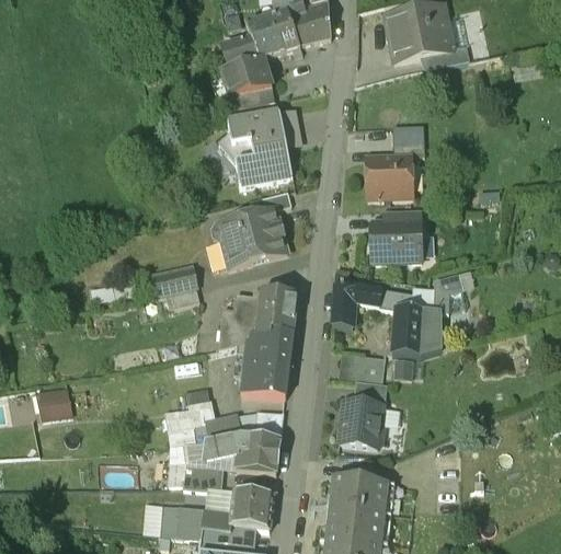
[(235,15),(229,0),(216,0),(221,15),(224,21),(226,29),(244,24),(249,23),(245,12),(235,15)]
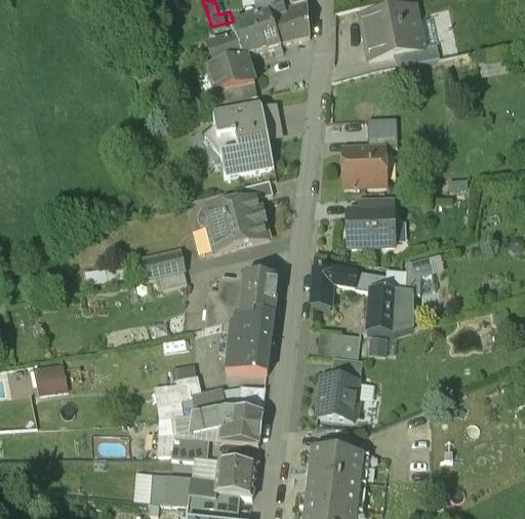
[(270,0),(263,3),(266,13),(271,11),(274,11),(270,1),(270,0)]
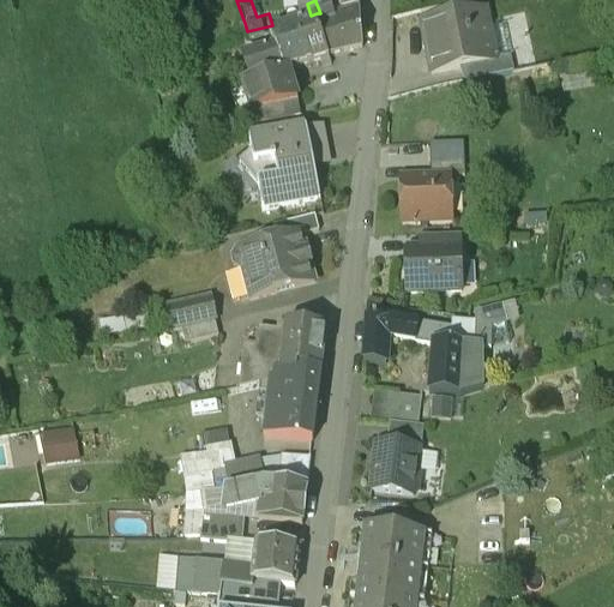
[(319,0),(315,1),(320,13),(332,10),(330,1),(339,1),(339,0),(319,0)]
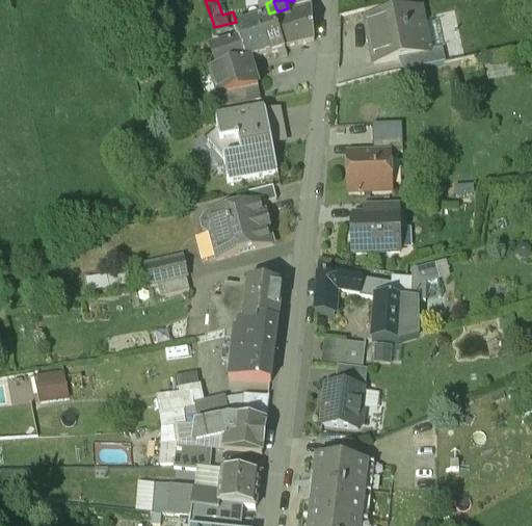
[(311,1),(288,8),(298,38),(314,35),(311,1)]
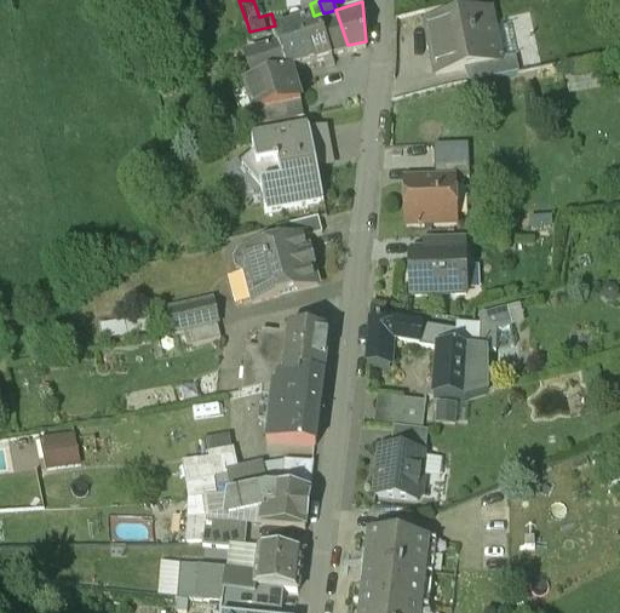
[(489,5),(426,17),(435,66),(475,58),(499,53),(499,52),(489,5)]
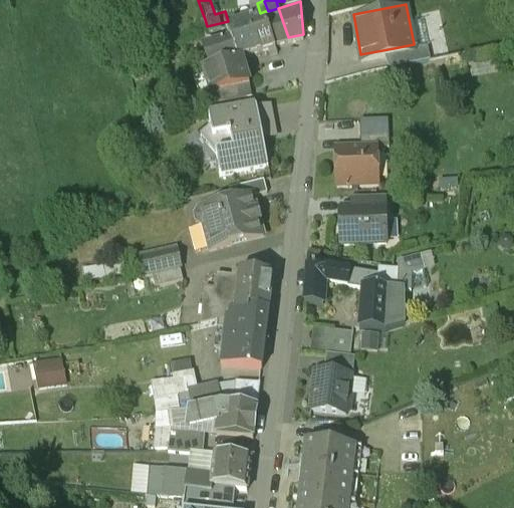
[(268,11),(265,11),(274,41),(288,37),(278,8),(268,11)]
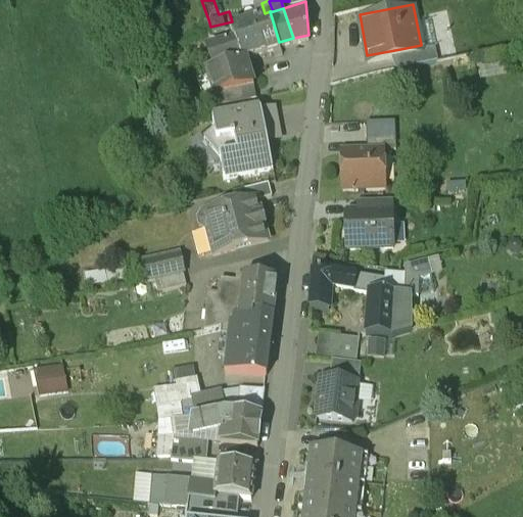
[(265,13),(253,16),(265,47),(279,42),(270,11),(265,13)]
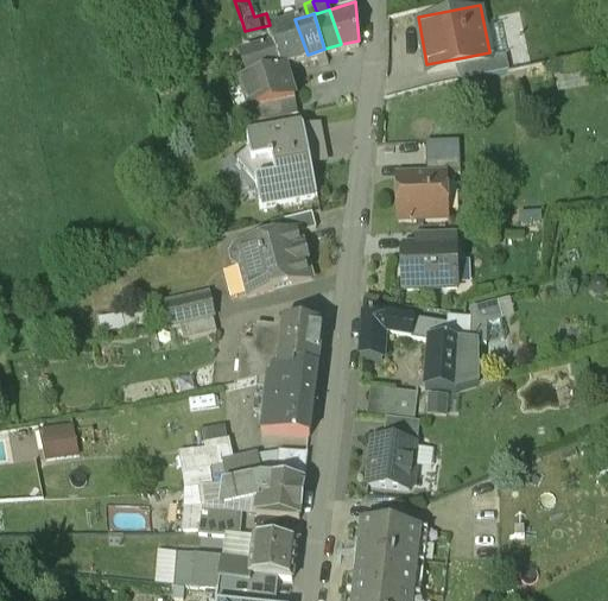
[(270,25),(265,26),(270,42),(241,51),(248,75),(280,64),(308,56),(308,55),(295,19),(270,25)]
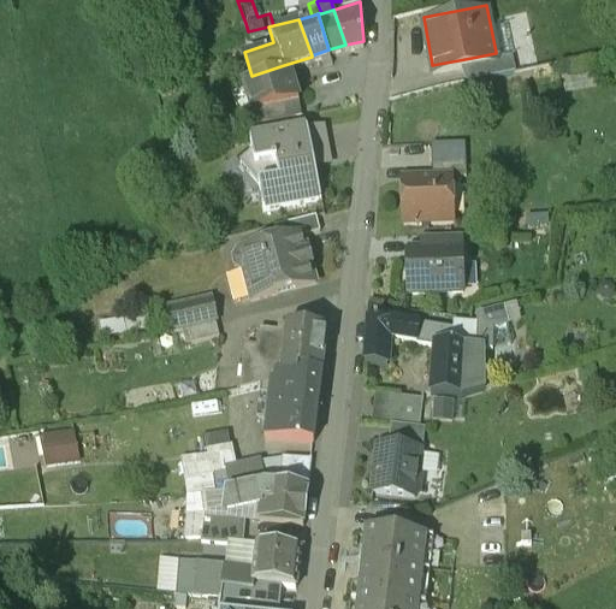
[(510,49),(496,52),(496,53),(472,58),(475,72),(513,64),(510,49)]
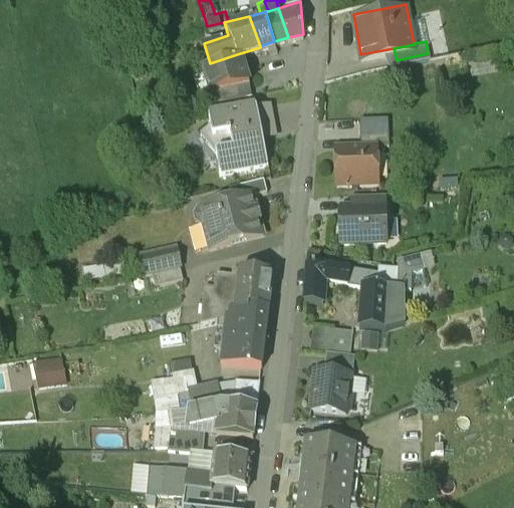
[(210,63),(202,66),(209,86),(213,85),(247,79),(240,53),(210,63)]
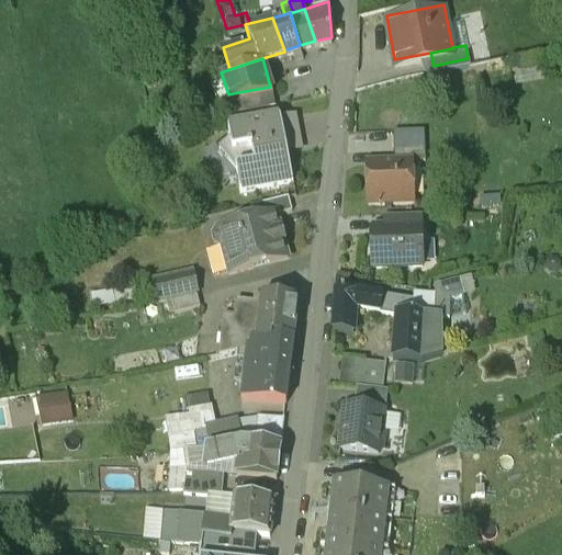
[(270,87),(233,93),(235,108),(274,101),(270,87)]
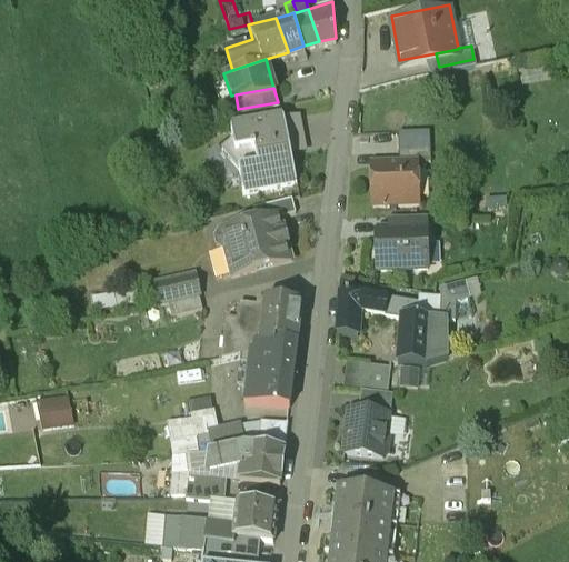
[(296,111),(230,123),(232,134),(221,143),(238,166),(242,189),(297,178),(290,142),(301,140),(296,111)]
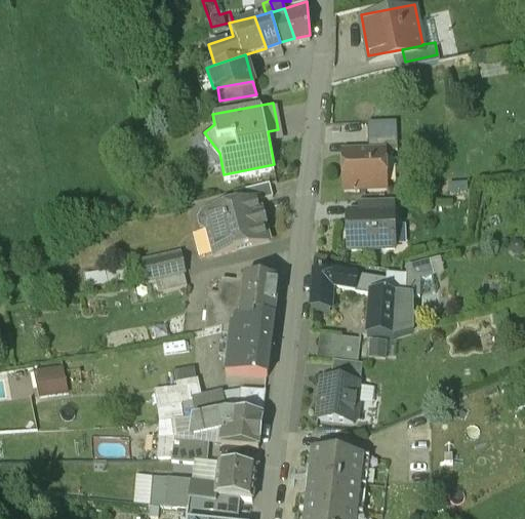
[(395,133),(367,134),(368,147),(384,146),(396,146),(395,133)]
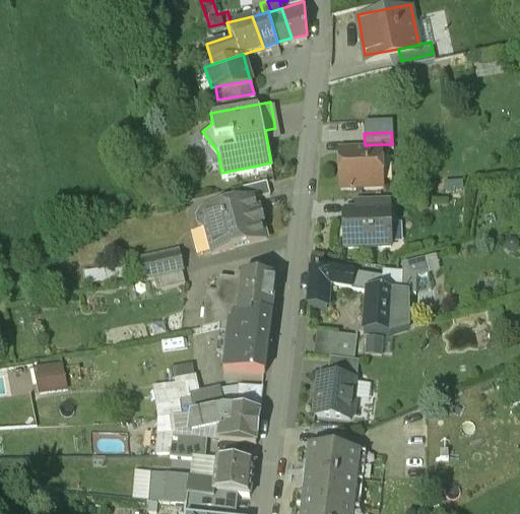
[(365,145),(340,146),(342,185),(353,184),(355,186),(361,186),(363,184),(382,183),(380,144),(365,145)]
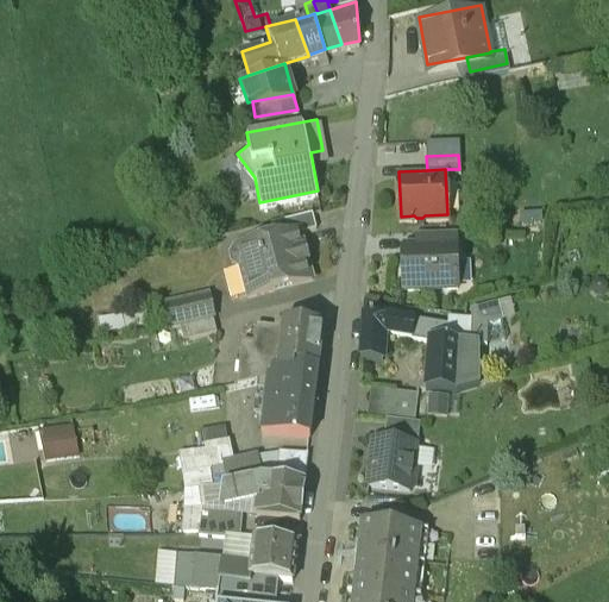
[(313,208),(271,219),(275,232),(300,226),(300,227),(316,224),(313,208)]
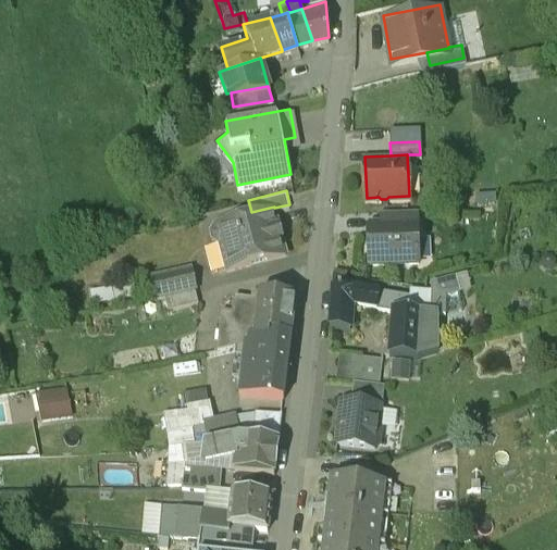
[(251,212),(217,222),(212,229),(213,234),(221,239),(224,238),(231,264),(285,250),(282,235),(283,235),(279,221),(277,222),(274,208),(274,207),(251,212)]
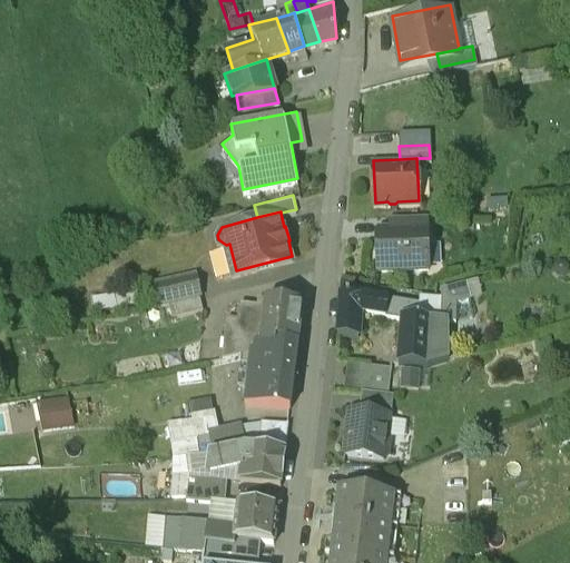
[(429,211),(390,214),(390,228),(428,226),(429,226),(429,211)]
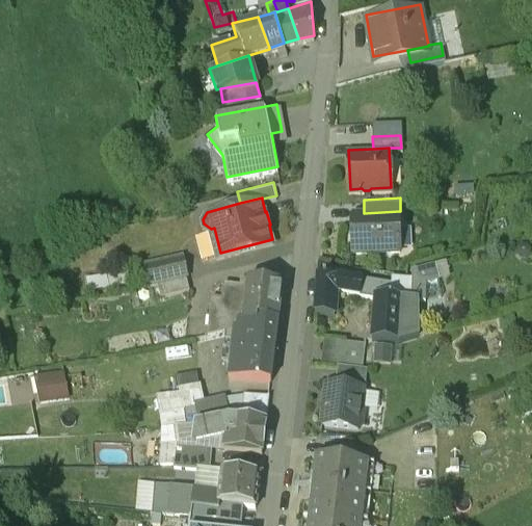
[(364,213),(355,213),(352,215),(352,228),(355,231),(356,250),(400,247),(399,211),(364,213)]
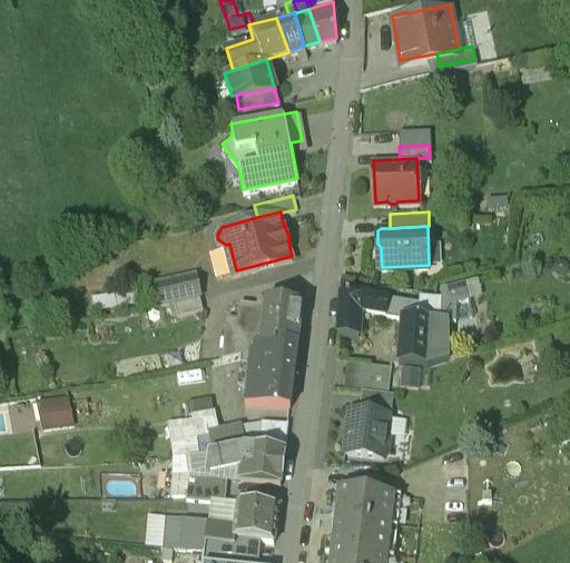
[(193,270),(155,279),(160,303),(169,300),(198,294),(193,270)]
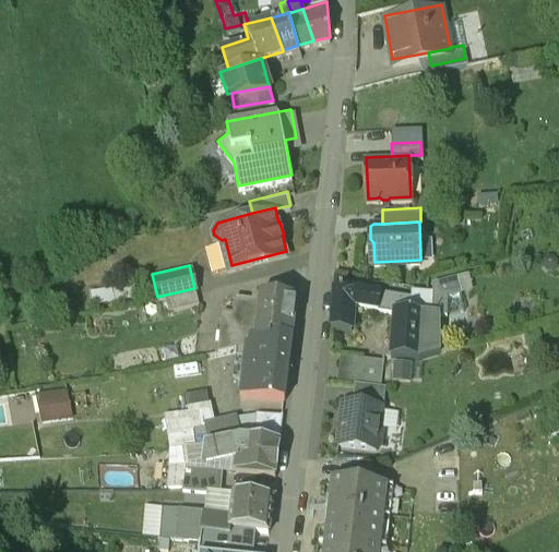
[(456,274),(435,280),(433,310),(438,310),(437,296),(460,289),(456,274)]
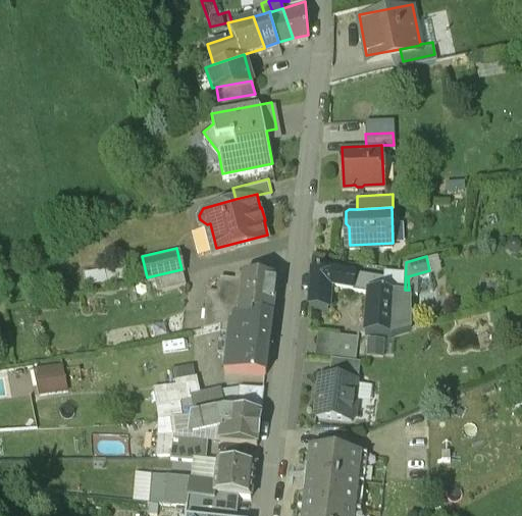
[(330,268),(311,267),(309,304),(327,305),(327,302),(329,282),(330,268)]
